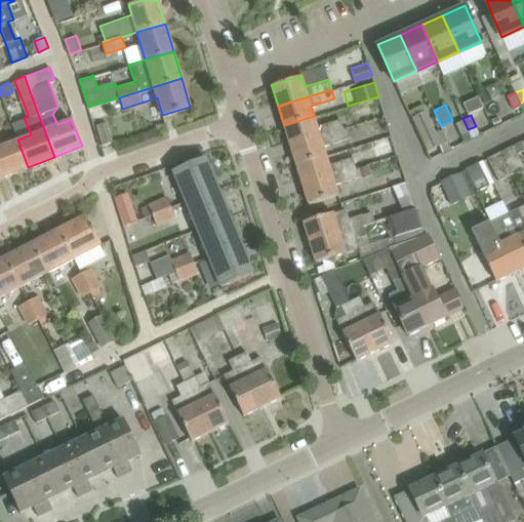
[(284,125),(290,145),(320,134),(344,127),(340,118),(317,125),(314,116),(284,125)]
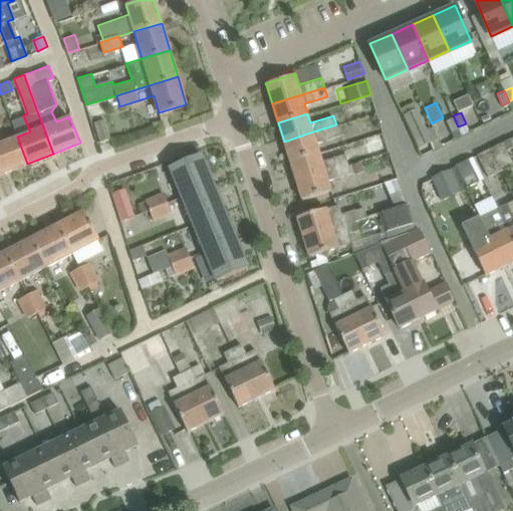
[(458,126),(453,115),(446,118),(451,131),(458,126)]
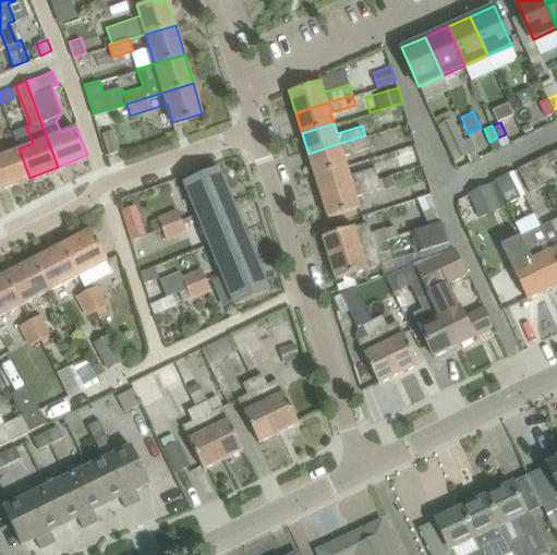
[(101,131),(108,153),(119,149),(113,128),(101,131)]
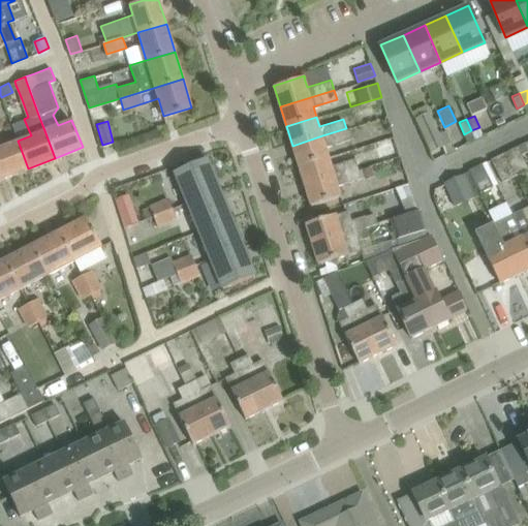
[(292,146),(299,164),(329,155),(325,146),(353,137),(349,127),(346,128),(322,135),(292,146)]
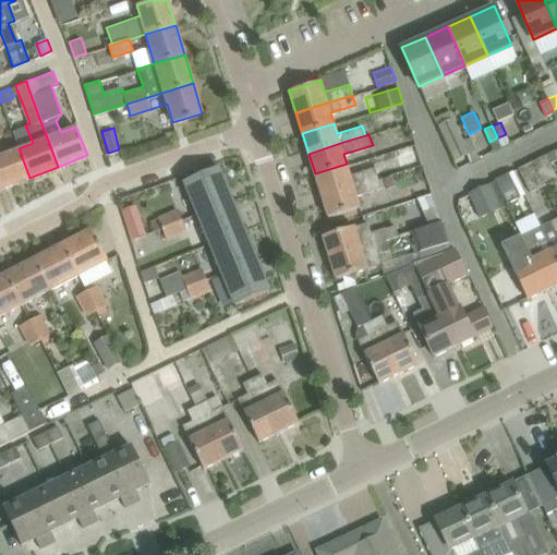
[(461,141),(467,153),(475,148),(470,136),(461,141)]
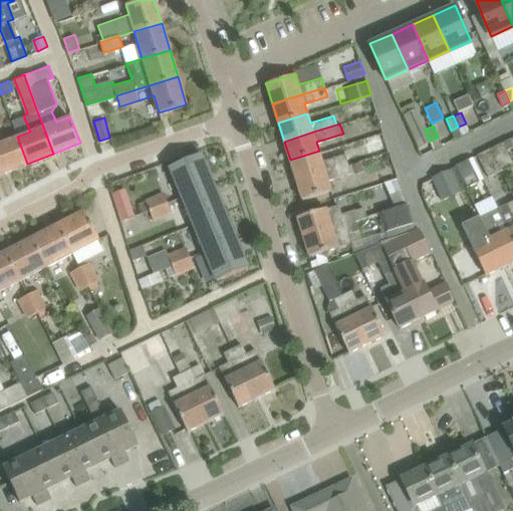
[(364,138),(368,155),(388,150),(382,133),(364,138)]
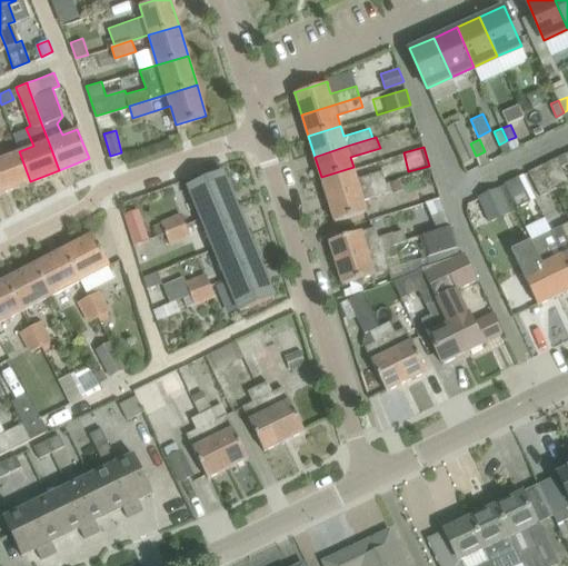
[(19,151),(0,159),(0,189),(1,192),(30,181),(19,151)]
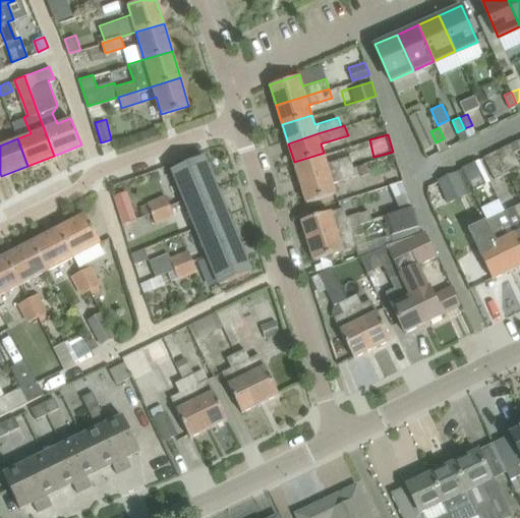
[(497,150),(508,171),(519,165),(519,164),(514,152),(519,148),(516,139),(497,150)]
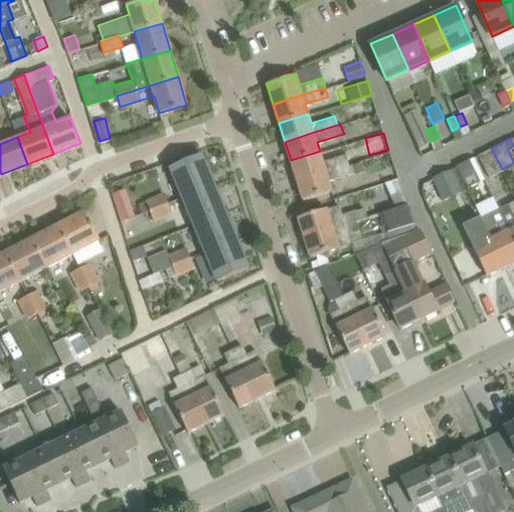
[(489,176),(502,169),(491,148),(478,154),(489,176)]
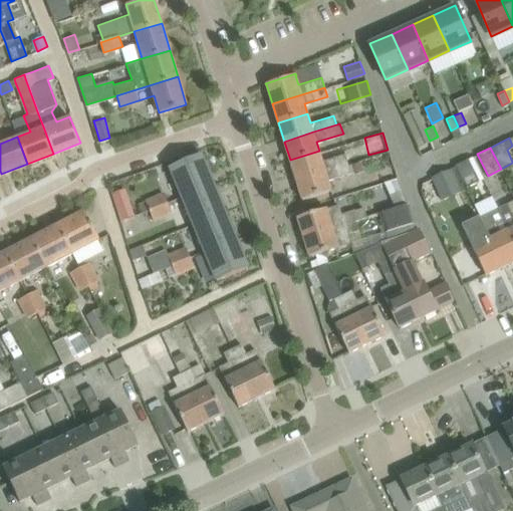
[(290,160),(295,179),(325,170),(347,163),(345,153),(322,160),(319,151),(290,160)]
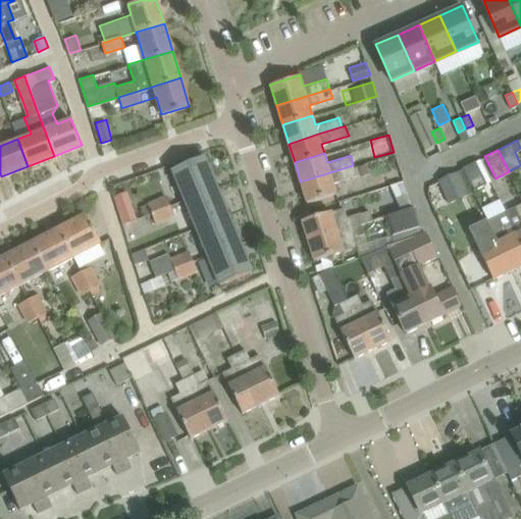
[(187,198),(215,186),(204,158),(174,169),(187,198)]
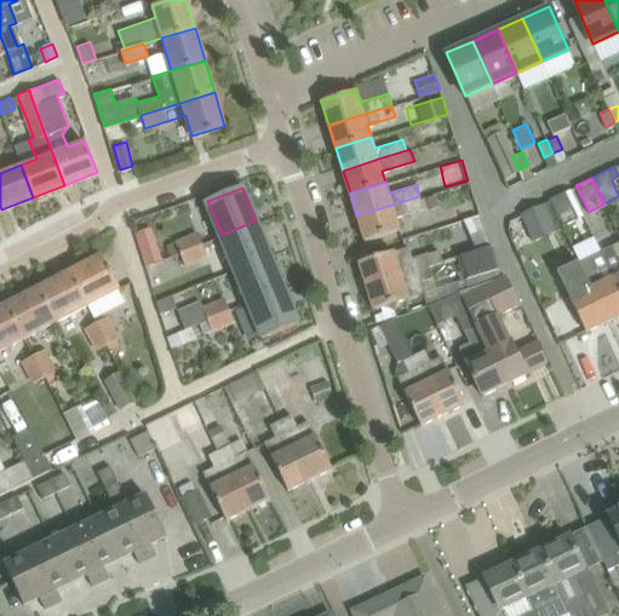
[(565,190),(549,199),(562,224),(578,217),(565,190)]
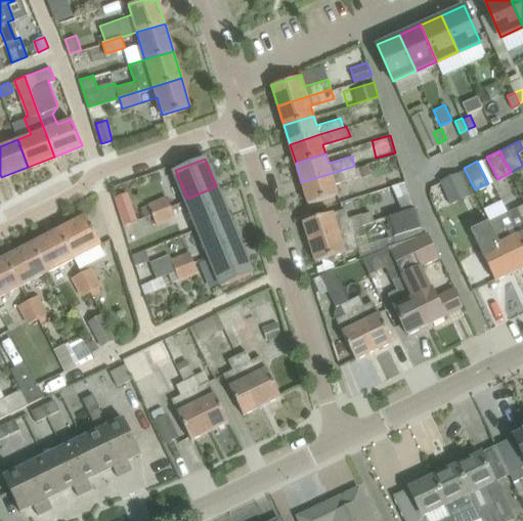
[(360,175),(369,173),(366,164),(357,167),(360,175)]
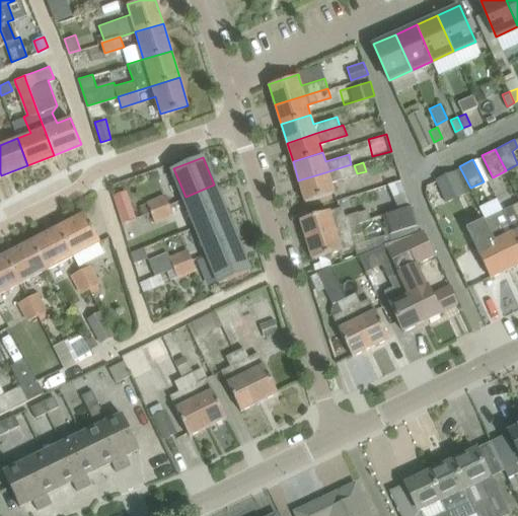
[(328,171),(298,180),(305,200),(335,191),(331,180),(354,173),(351,164),(328,171)]
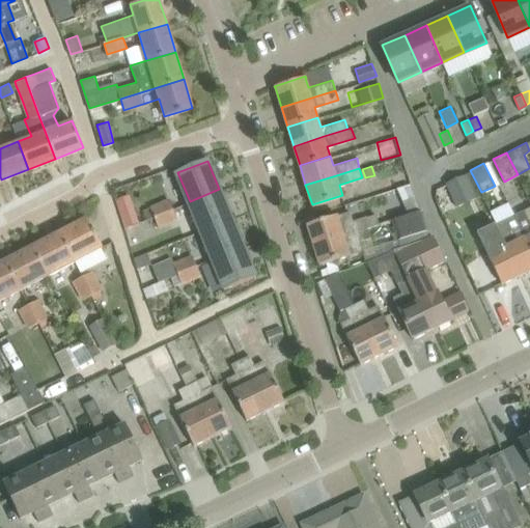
[(465,173),(446,183),(456,205),(475,196),(465,173)]
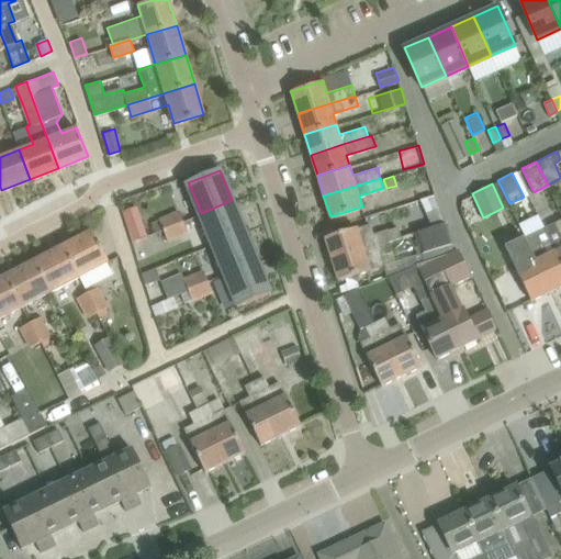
[(232,200),(201,213),(213,243),(244,230),(232,200)]
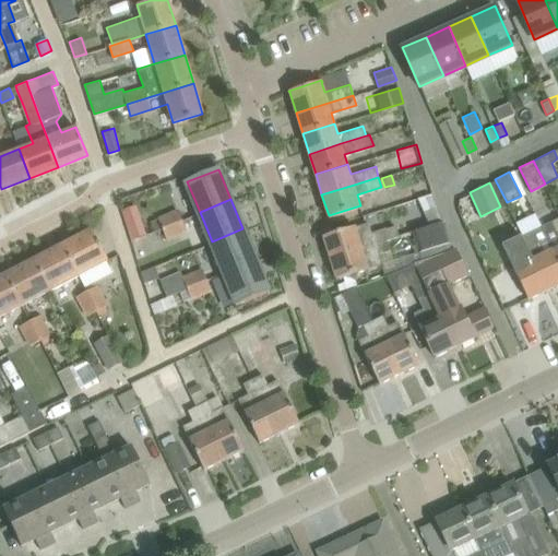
[(536,215),(541,225),(557,260),(557,211),(555,206),(536,215)]
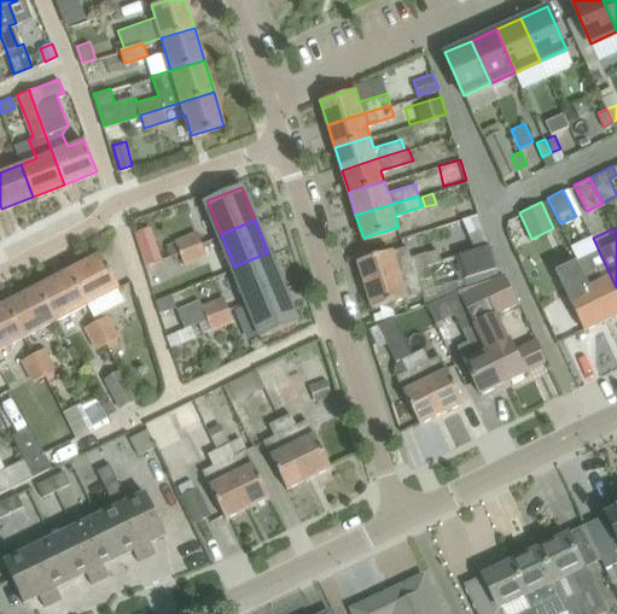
[(179,252),(201,243),(196,229),(174,239),(179,252)]
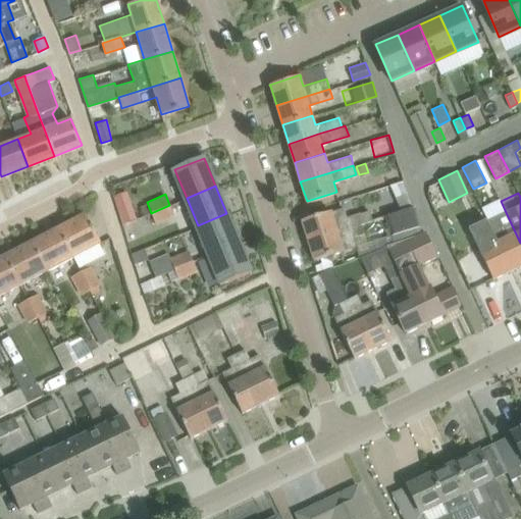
[(301,220),(308,240),(378,217),(398,211),(395,202),(375,207),(347,216),(344,207),(301,220)]
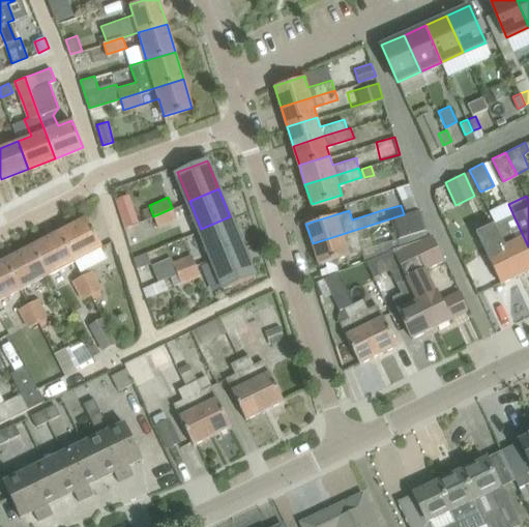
[(158,227),(177,218),(173,208),(153,216),(158,227)]
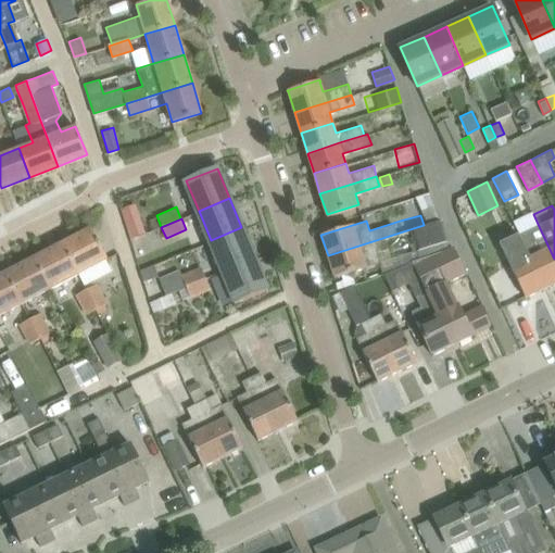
[(139,220),(126,224),(128,231),(130,238),(143,233),(139,220)]
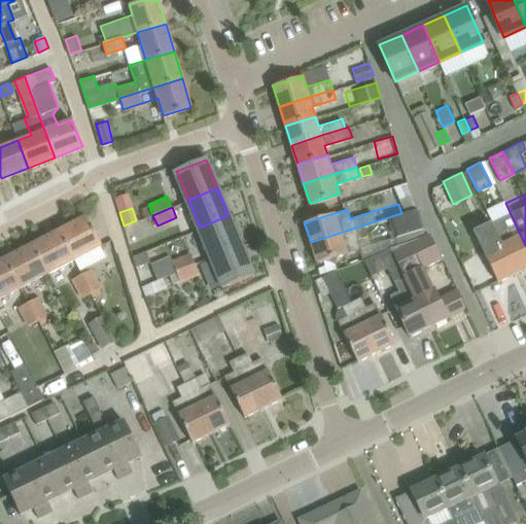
[(389,239),(392,246),(426,236),(417,208),(401,213),(382,219),(311,242),(317,263),(359,248),(356,238),(367,235),(392,225),(395,237),(389,239)]
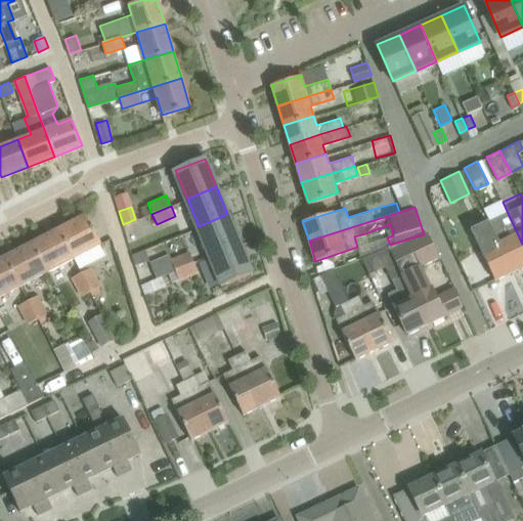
[(498,216),(489,220),(514,270),(522,265),(522,244),(507,211),(498,216)]
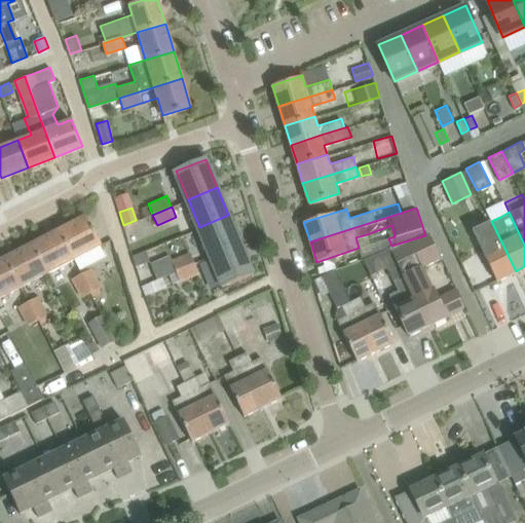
[(86,215),(59,229),(74,258),(101,244),(86,215)]
